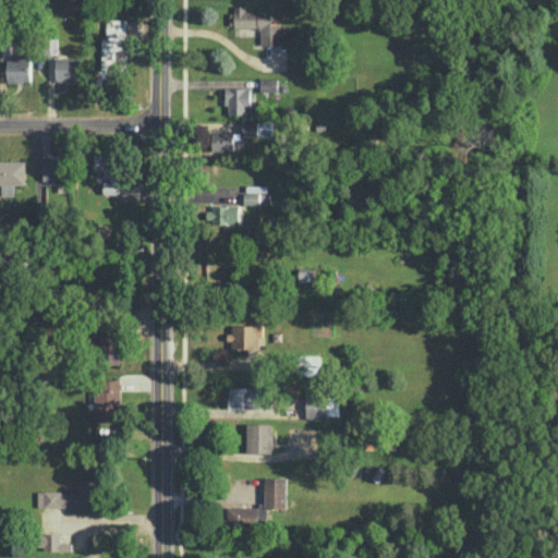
[(271,10),(246,10),(246,4),(231,5),(231,26),(261,26),(261,45),(281,45),(281,25),(271,25),(271,10)]
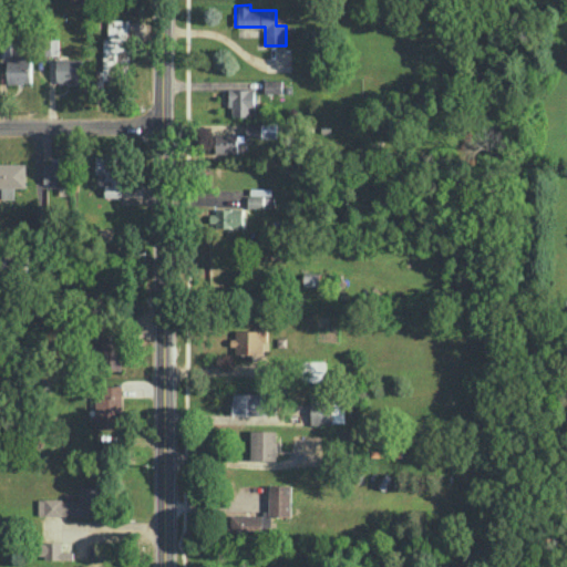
[(131,19),(109,18),(109,37),(104,37),(103,70),(98,70),(98,83),(123,83),(123,70),(130,70),(131,19)]
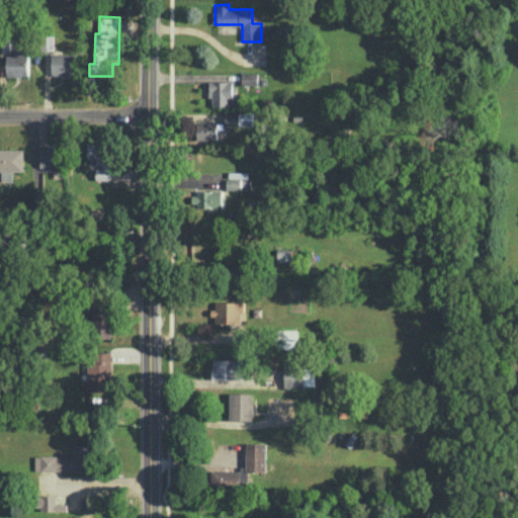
[(7,76),(28,76),(29,53),(7,53),(7,76)]
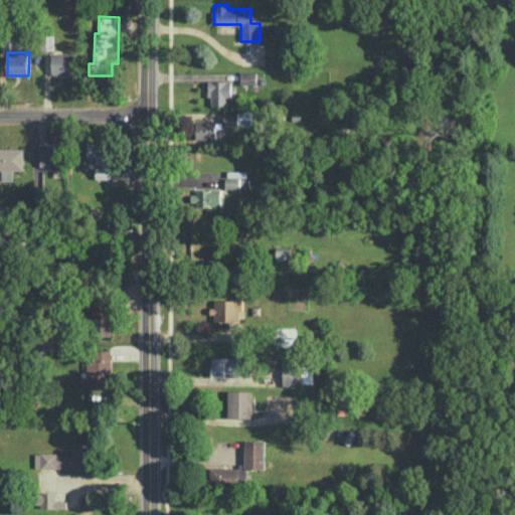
[(74,52),(51,53),(52,75),(75,75),(74,52)]
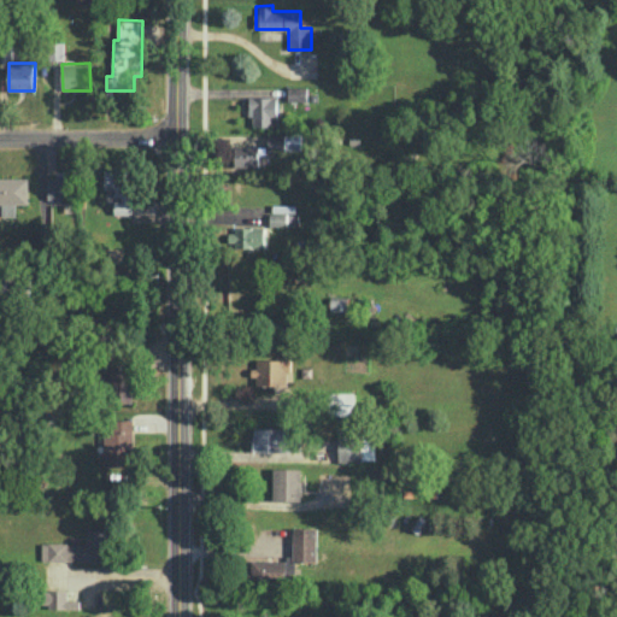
[(307,101),(307,86),(288,87),(288,101),(307,101)]
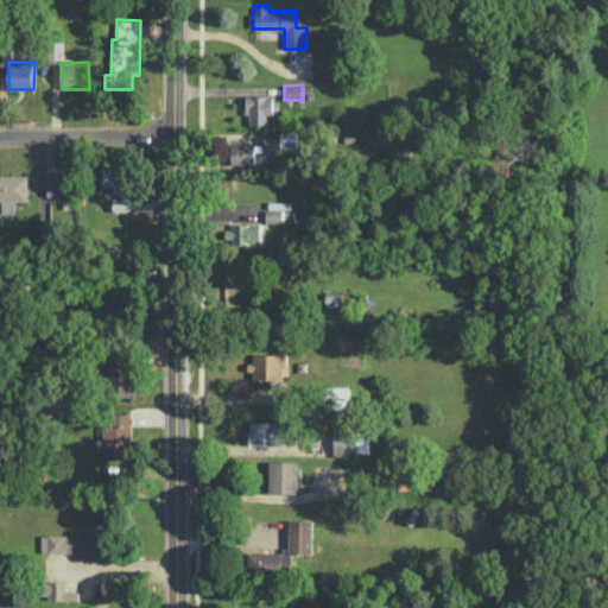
[(273,94),(247,94),(247,125),(274,124),(273,94)]
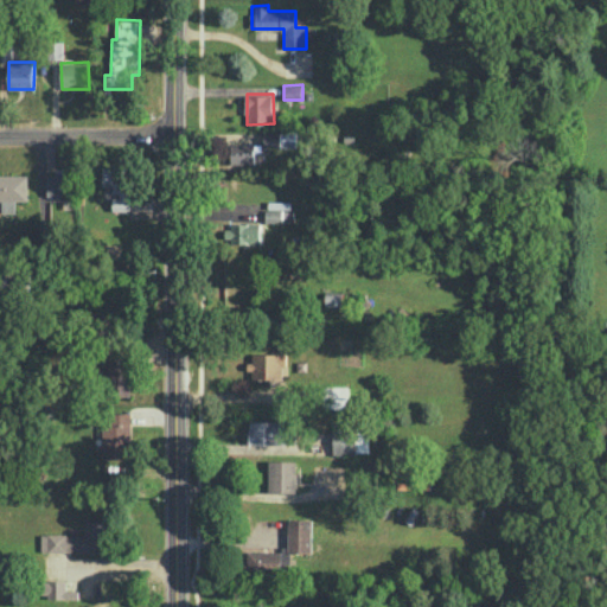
[(231,145),(231,164),(262,163),(261,144),(231,145)]
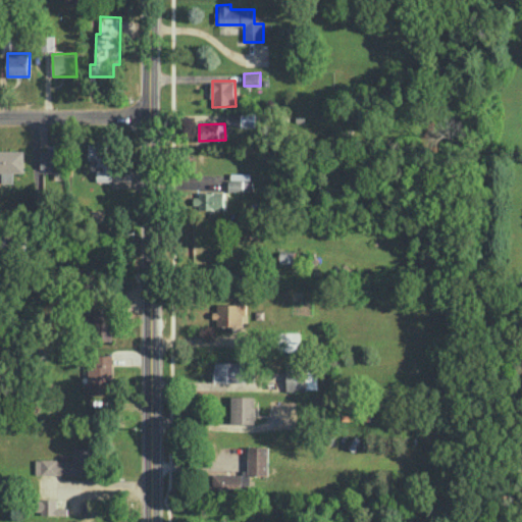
[(111,143),(89,142),(89,165),(98,165),(97,180),(110,180),(111,143)]
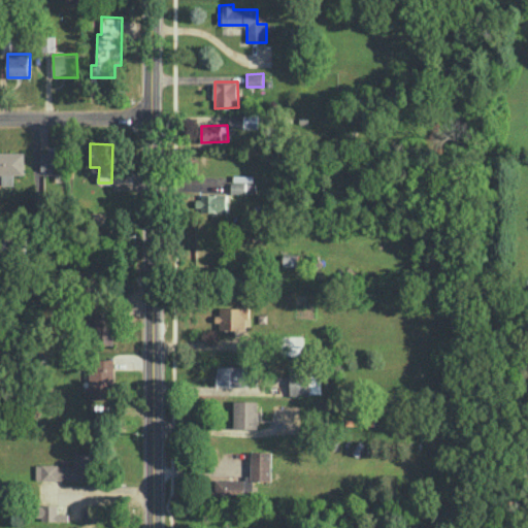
[(63,150),(41,149),(41,171),(62,172),(63,150)]
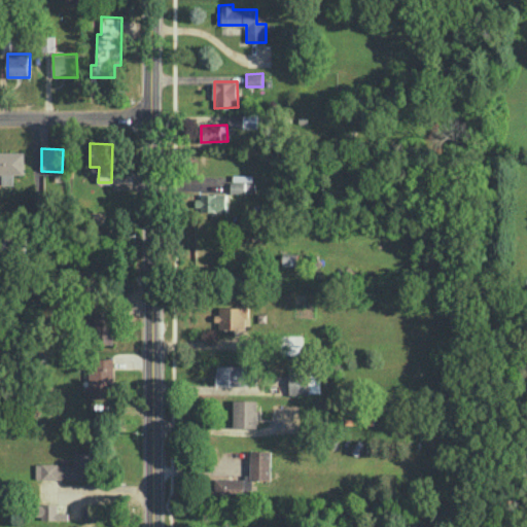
[(25,174),(25,151),(0,150),(0,173),(2,174),(2,184),(13,184),(13,174),(25,174)]
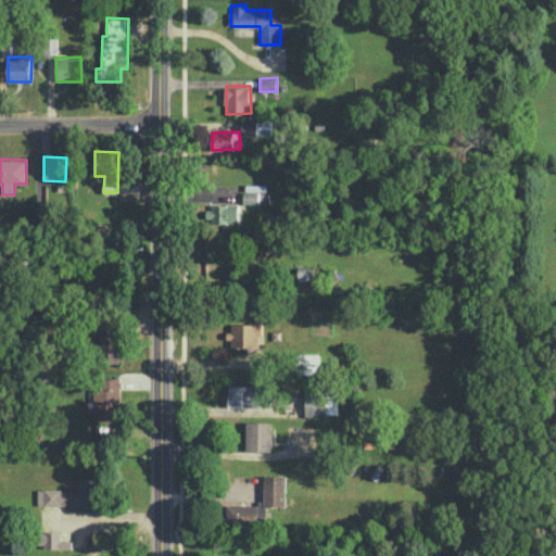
[(240,203),(209,203),(207,222),(240,223),(240,203)]
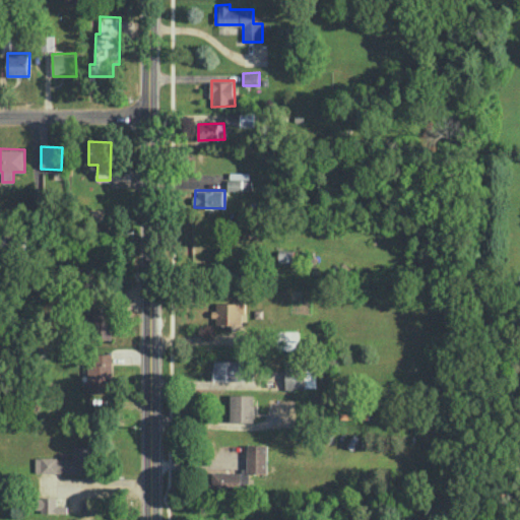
[(214,324),(243,324),(244,302),(214,302),(214,324)]
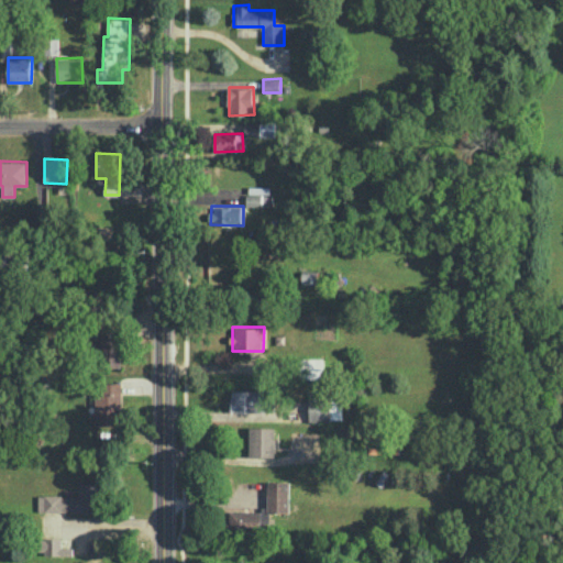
[(121,366),(120,329),(101,329),(101,366),(121,366)]
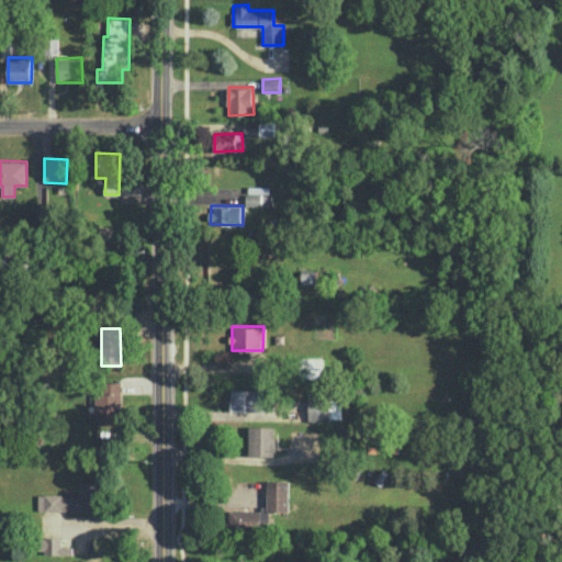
[(323,357),(301,358),(302,379),(312,379),(312,374),(324,373),(323,357)]
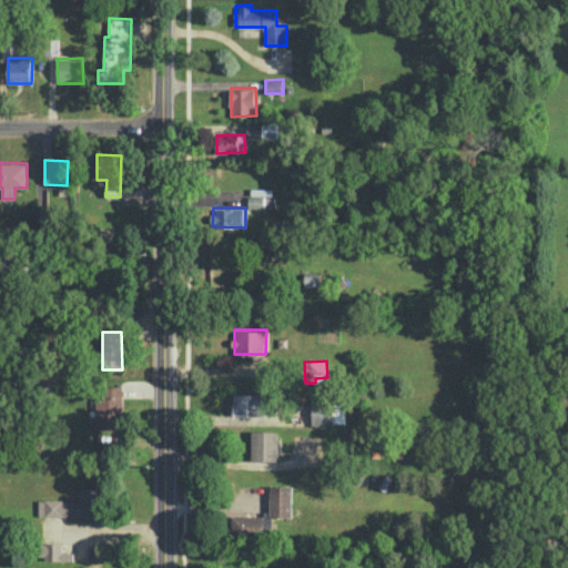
[(97,428),(122,429),(123,386),(97,385),(97,428)]
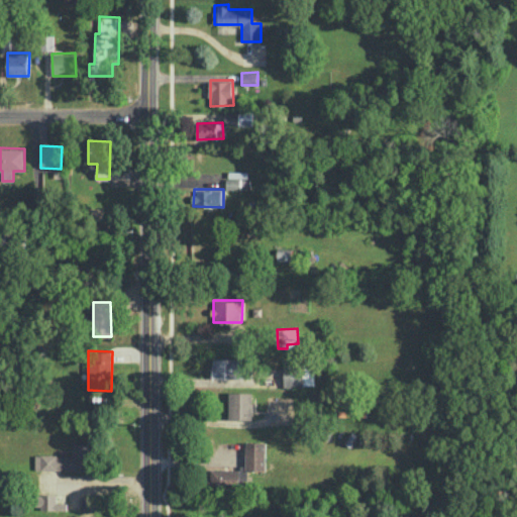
[(247,358),(212,357),(212,378),(247,378),(247,358)]
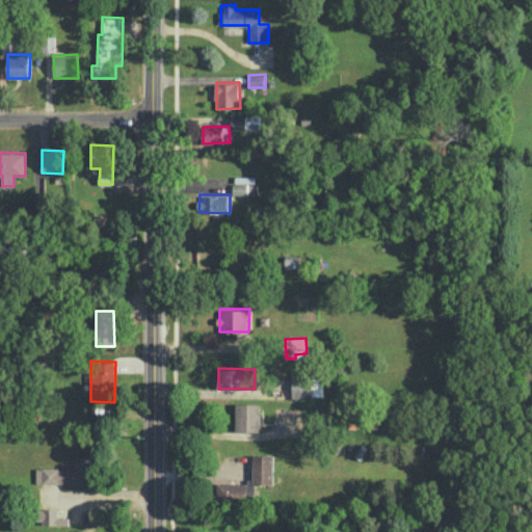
[(236,403),(236,431),(260,431),(259,402),(236,403)]
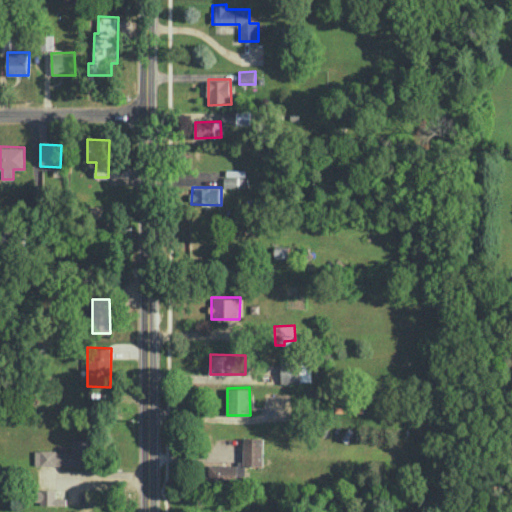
[(263,466),(263,437),(246,438),(246,452),(244,452),(244,463),(238,463),(238,475),(245,475),(244,466),(263,466)]
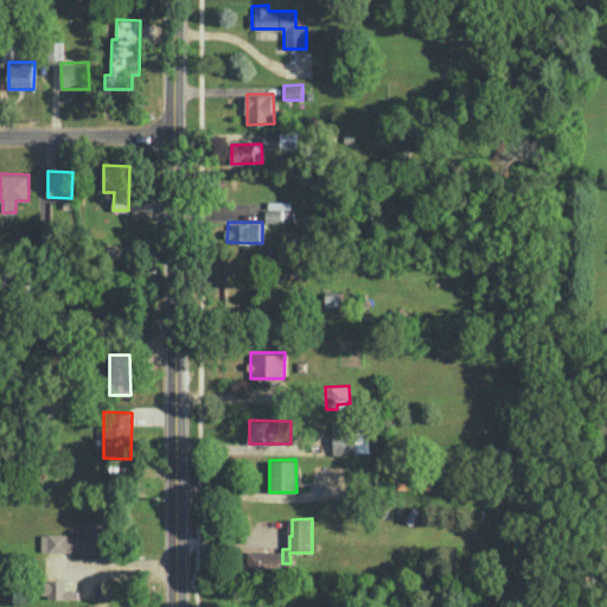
[(107,521),(85,519),(85,534),(42,534),(42,551),(107,551),(107,521)]
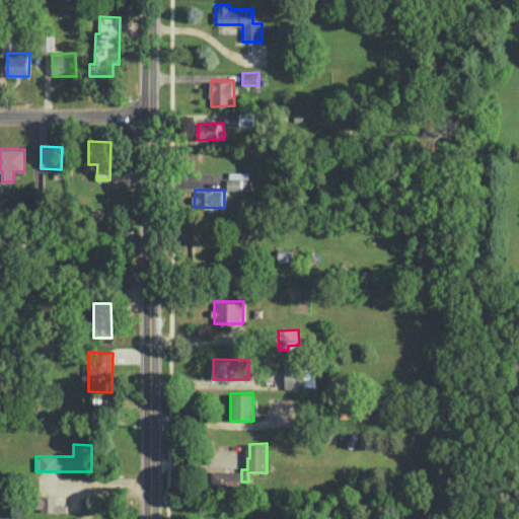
[(240,470),(211,471),(212,489),(240,488),(240,470)]
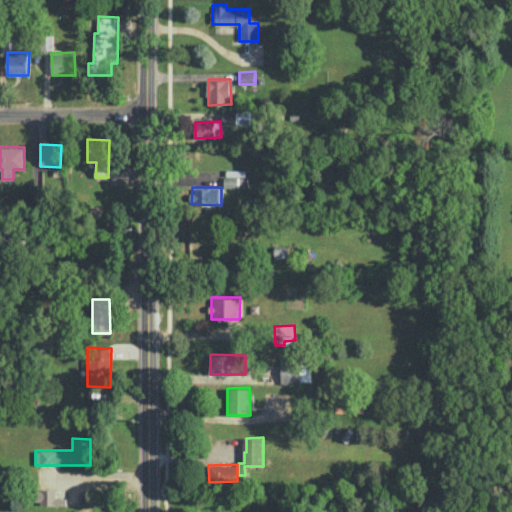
[(56,488),(37,489),(38,505),(65,504),(65,497),(56,497),(56,488)]
